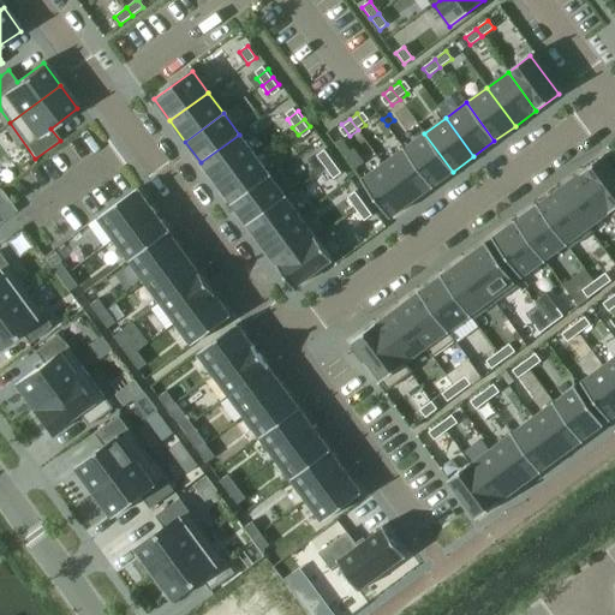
[(424,133),(404,149),(431,187),(453,172),(424,133)]
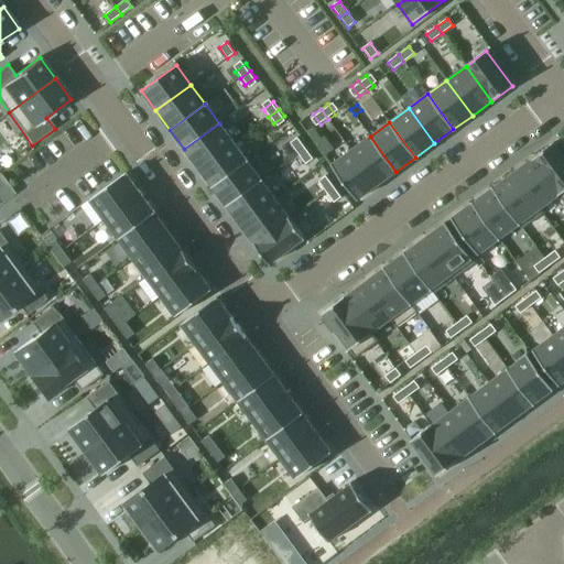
[(184,149),(198,167),(234,142),(219,123),(184,149)]
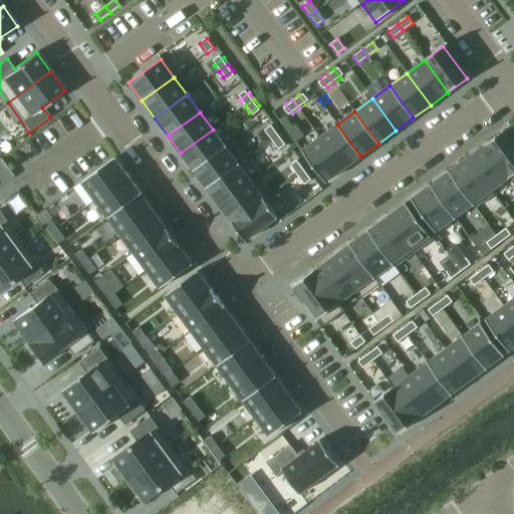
[(337,124),(319,138),(343,170),(360,157),(337,124)]
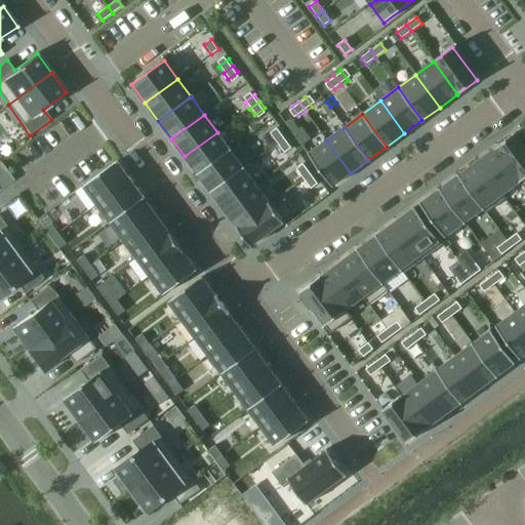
[(277,144),(287,136),(282,129),(272,136),(277,144)]
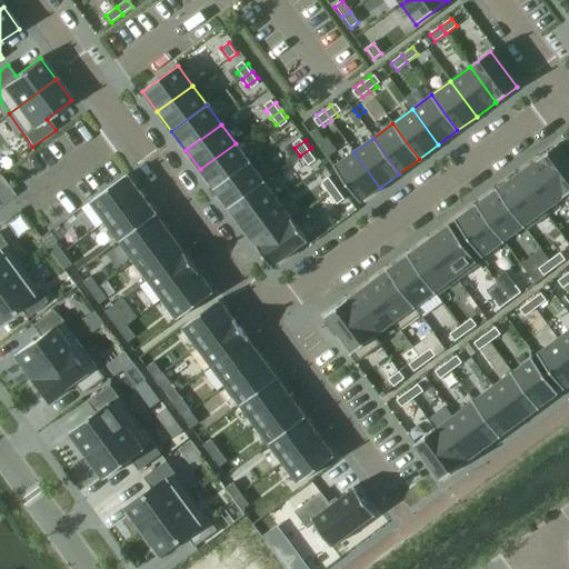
[(200,169),(215,189),(250,162),(236,143),(200,169)]
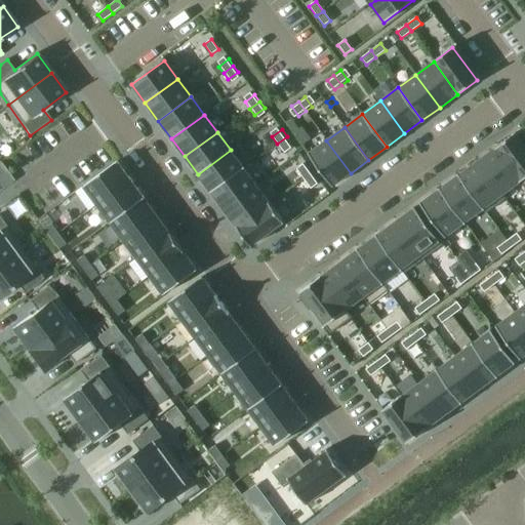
[(516,133),(495,148),(521,182),(520,182),(524,188),(524,139),(521,133),(518,135),(516,133)]
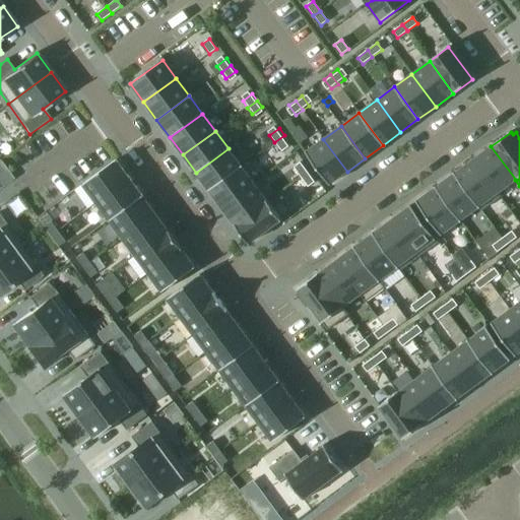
[(288,141),(284,135),(274,142),(279,148),(288,141)]
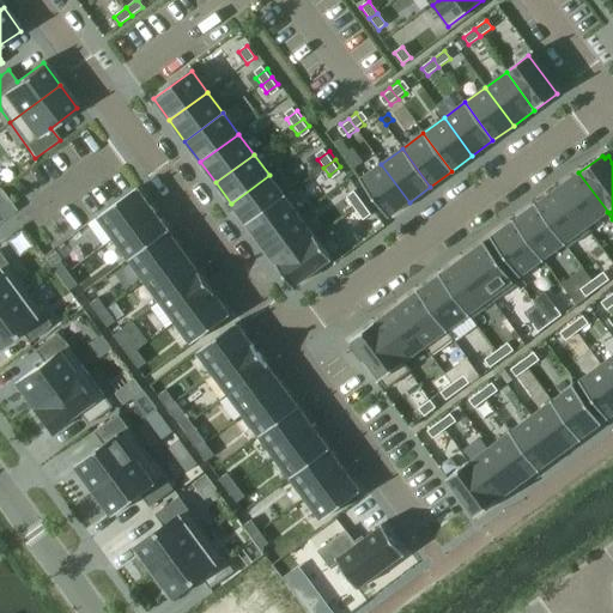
[(388,218),(410,202),(381,164),(359,180),(388,218)]
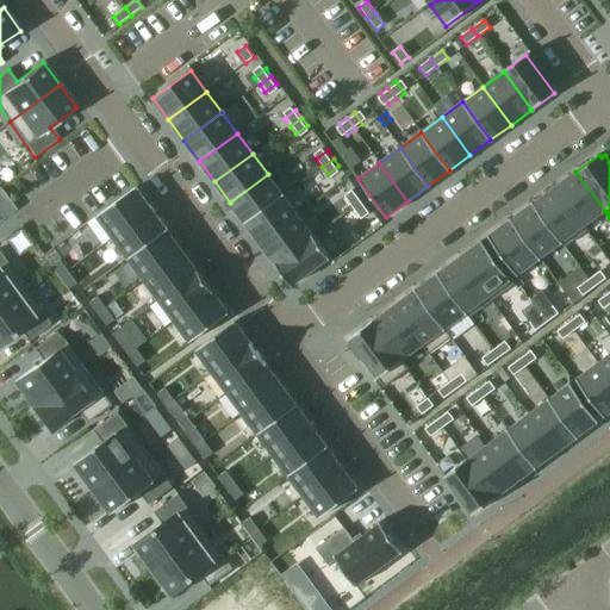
[(605,211),(576,172),(554,187),(584,226),(604,211),(605,211)]
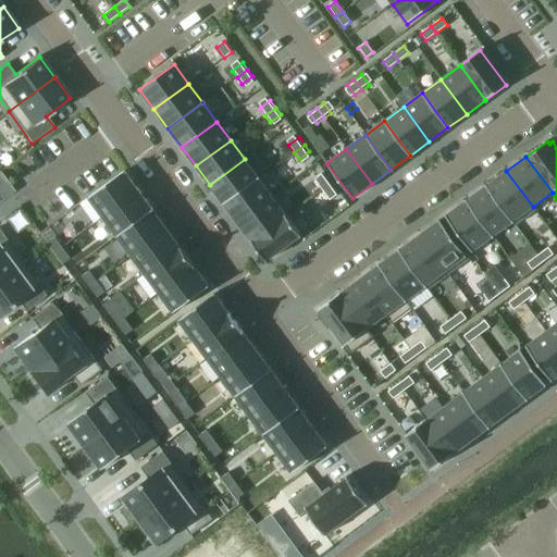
[(210,185),(224,203),(258,178),(245,159),(210,185)]
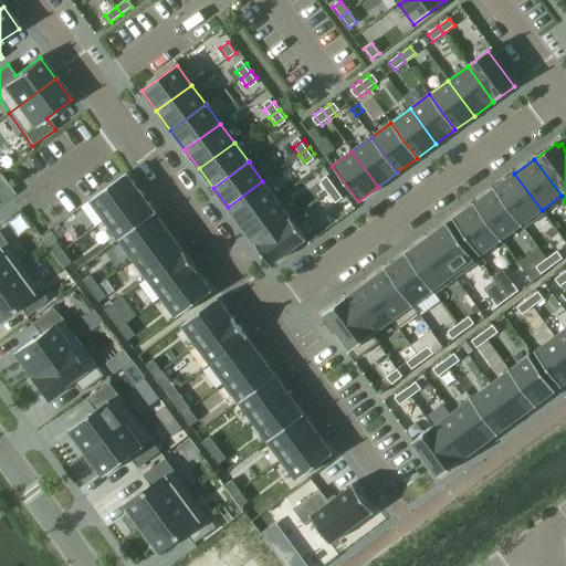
[(126,174),(90,201),(105,222),(142,195),(126,174)]
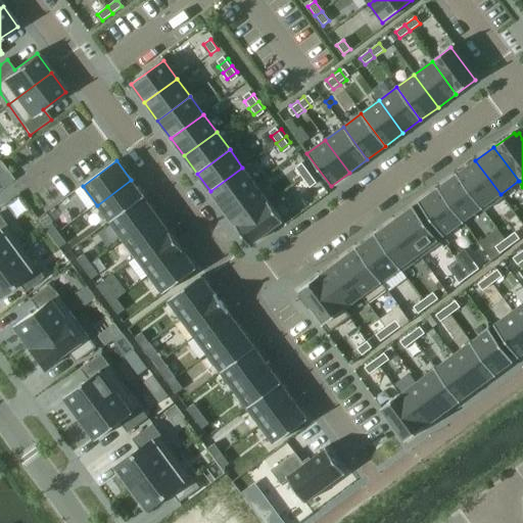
[(501,194),(475,160),(457,175),(481,208),(480,208),(483,212),(504,197),(501,194)]
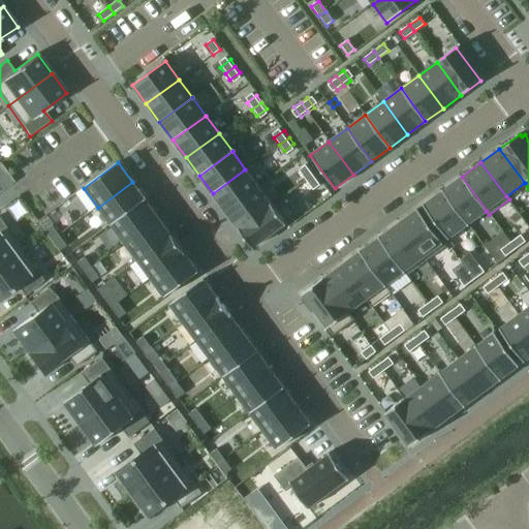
[(306,181),(315,173),(311,166),(301,174),(306,181)]
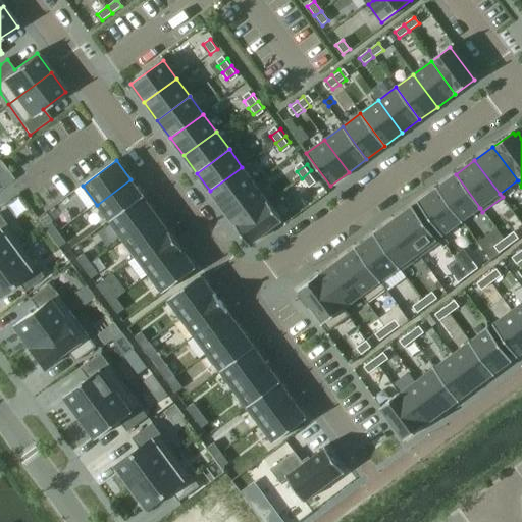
[(210,191),(222,209),(255,185),(242,167),(210,191)]
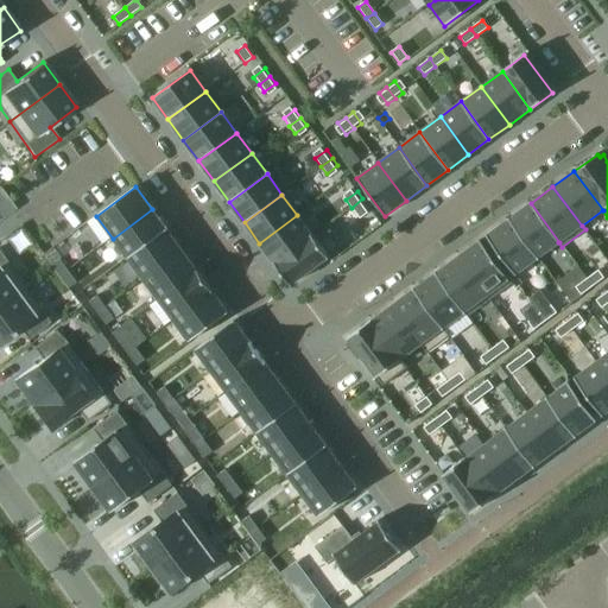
[(368,207),(362,198),(352,208),(356,215),(368,207)]
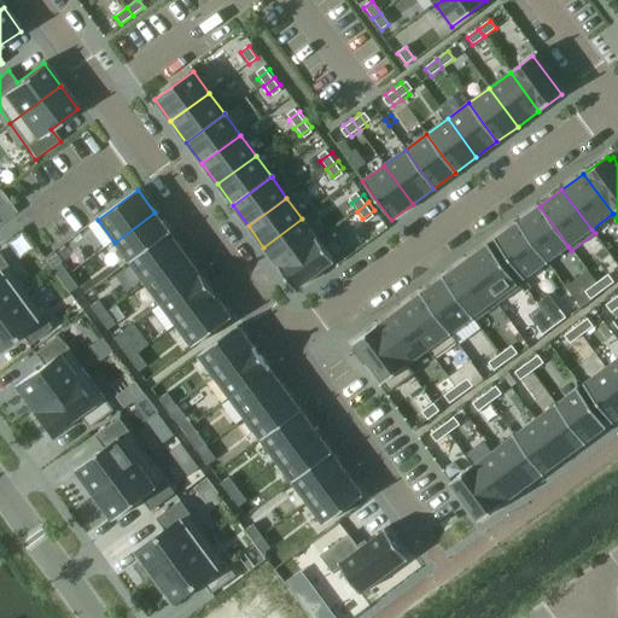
[(569,246),(540,207),(518,222),(547,262),(567,246),(569,246)]
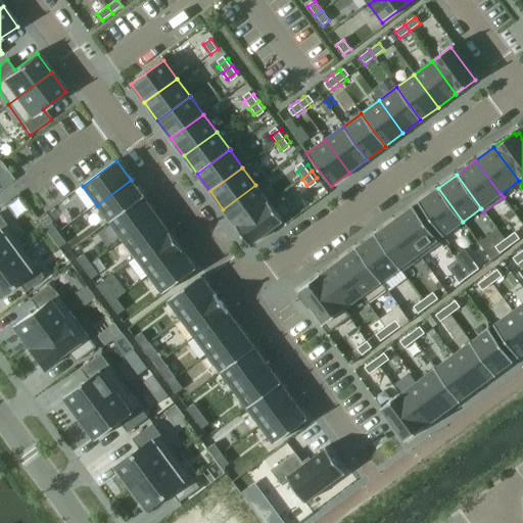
[(131,180),(97,205),(110,223),(144,198),(131,180)]
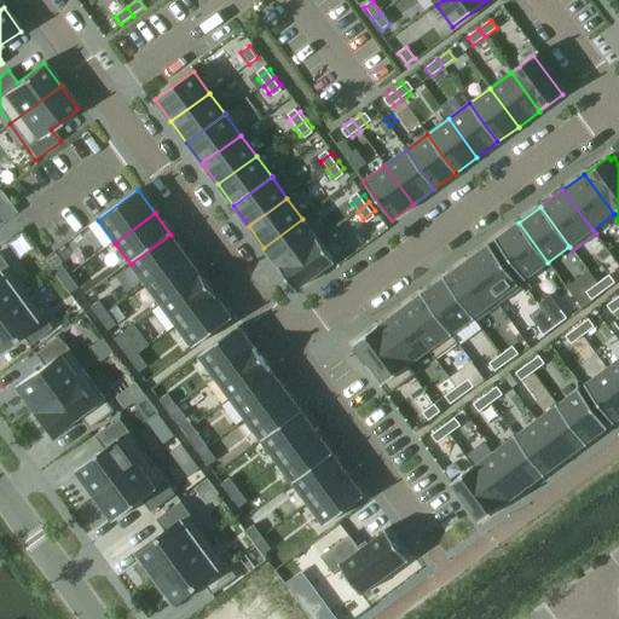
[(264,248),(279,268),(318,239),(302,219),(264,248)]
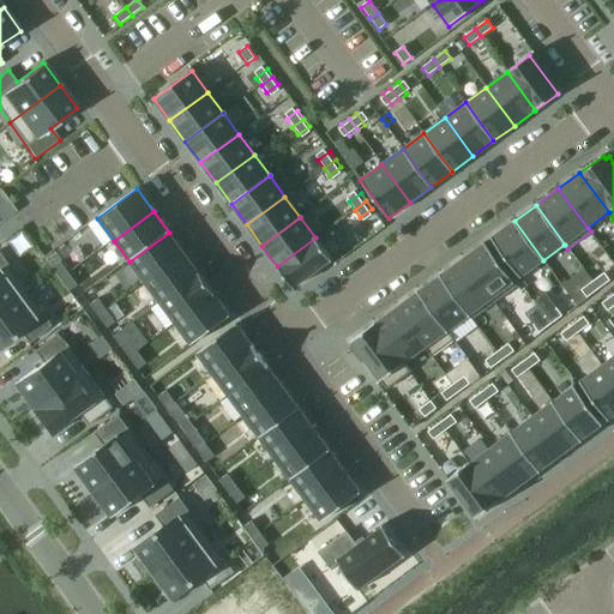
[(543,260),(515,221),(492,238),(521,277),(543,260)]
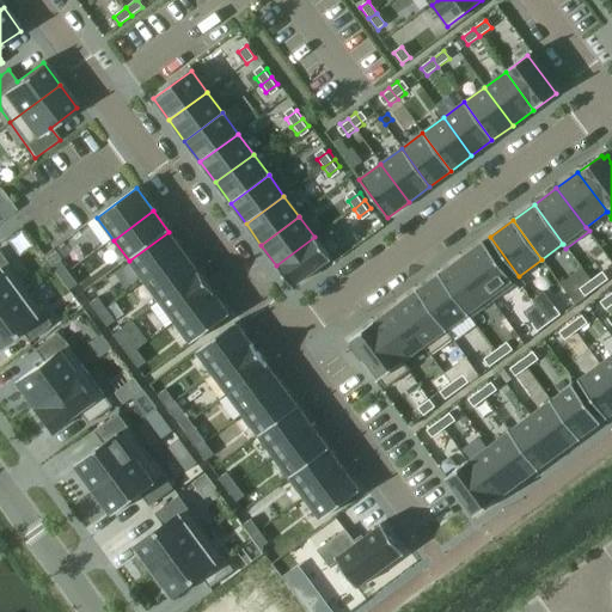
[(169,232),(129,261),(145,281),(184,252),(169,232)]
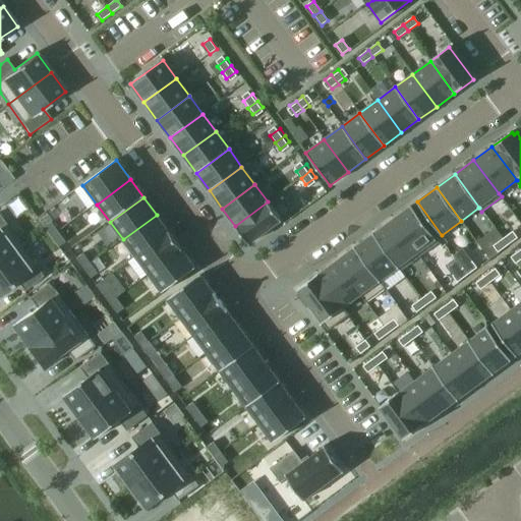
[(282,221),(268,201),(235,226),(249,244),(282,221)]
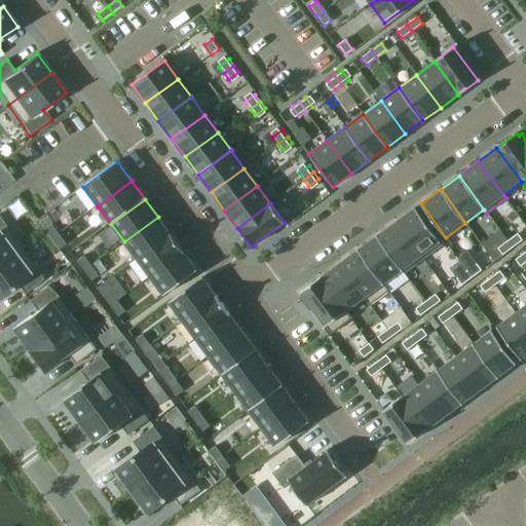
[(415,208),(396,223),(420,256),(419,257),(422,261),(443,246),(415,208)]
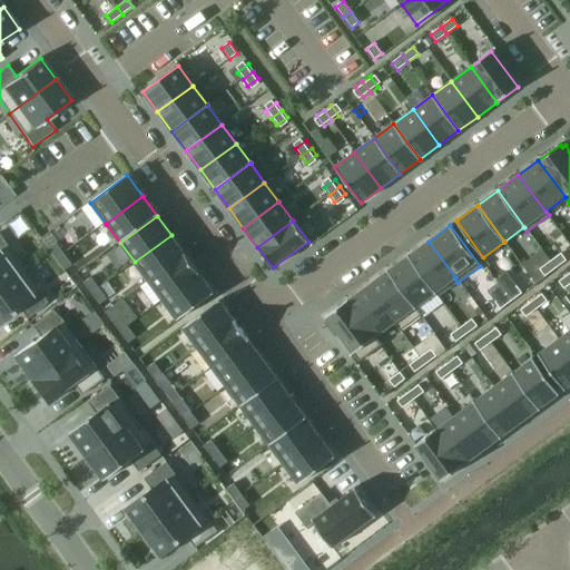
[(172,235),(135,262),(149,282),(185,255),(172,235)]
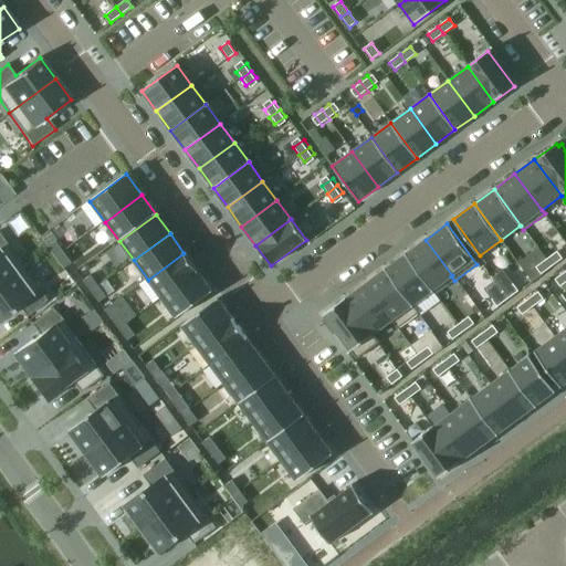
[(0,282),(23,266),(0,234),(0,282)]
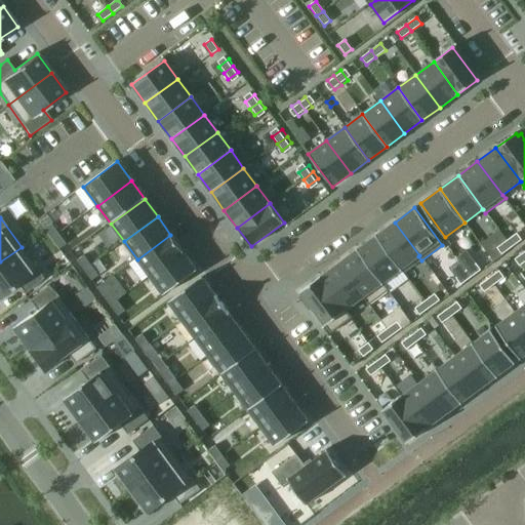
[(419,255),(395,223),(376,236),(401,270),(418,256),(419,255)]
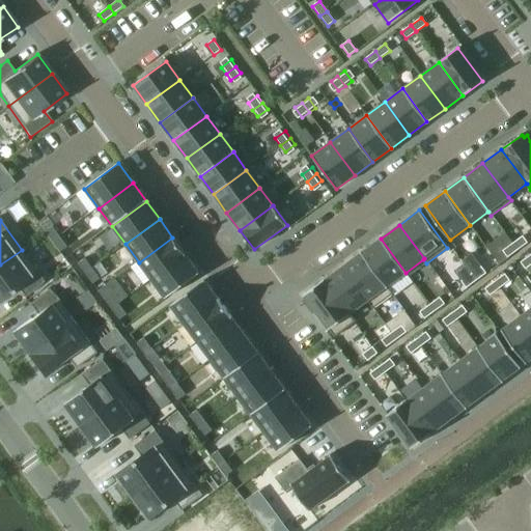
[(52,227),(46,232),(53,242),(59,238),(52,227)]
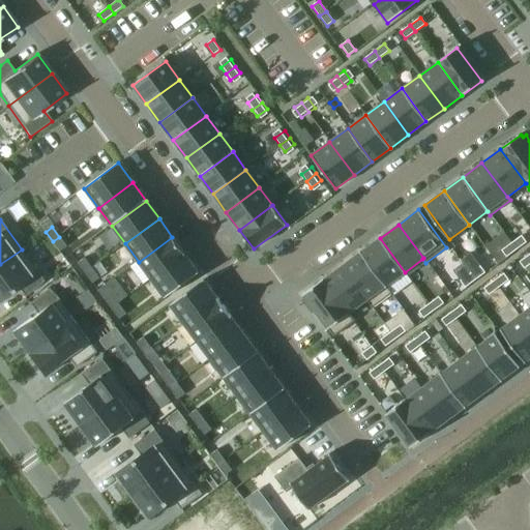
[(517,249),(527,242),(522,236),(511,243),(517,249)]
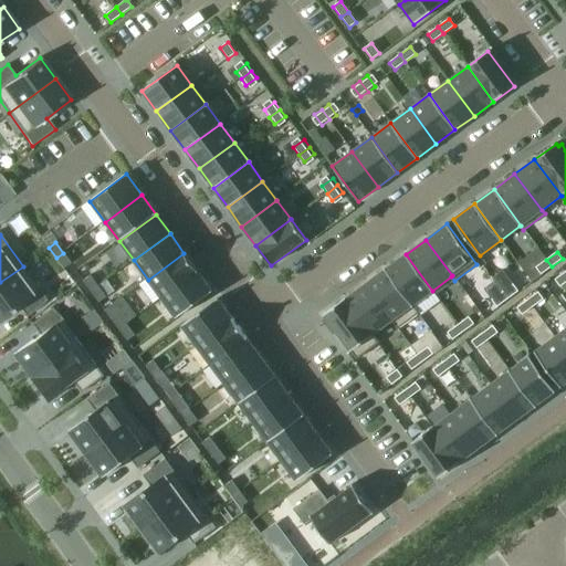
[(63,253),(56,258),(64,269),(71,263),(63,253)]
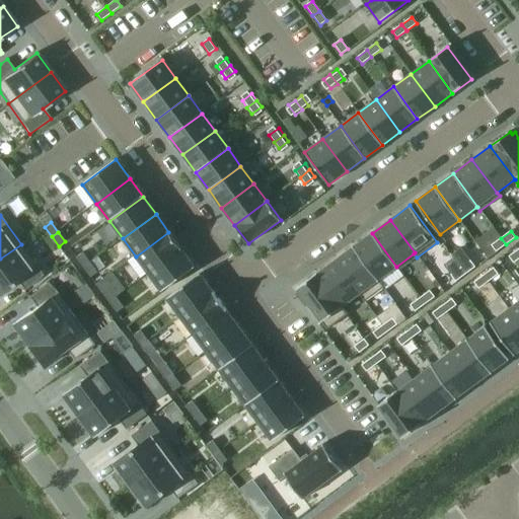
[(168,232),(136,256),(149,274),(181,249),(168,232)]
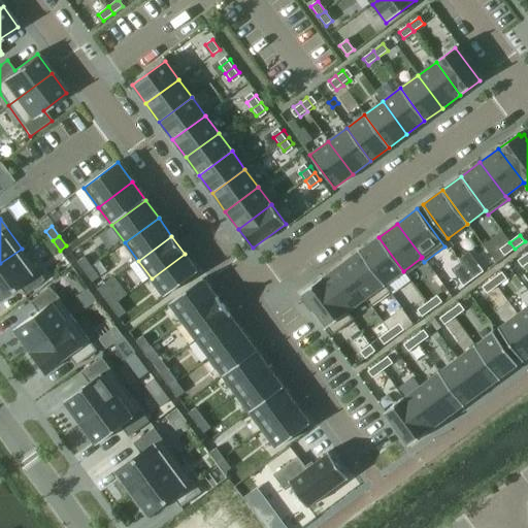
[(403,271),(378,237),(359,252),(384,285),(385,285),(403,271)]
